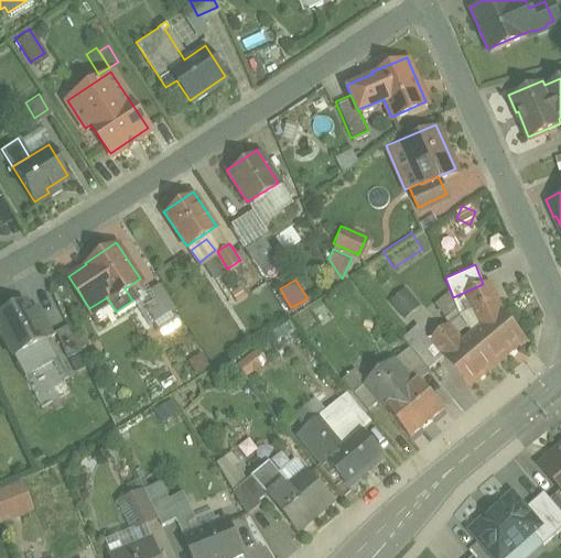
[(173,306),(157,282),(146,290),(151,298),(141,304),(151,319),(173,306)]
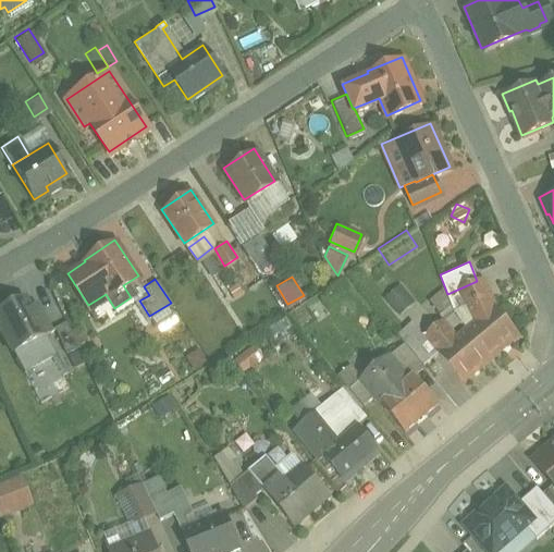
[(493,305),(481,280),(477,281),(447,294),(455,315),(464,326),(490,357),(518,335),(493,304),(493,305)]
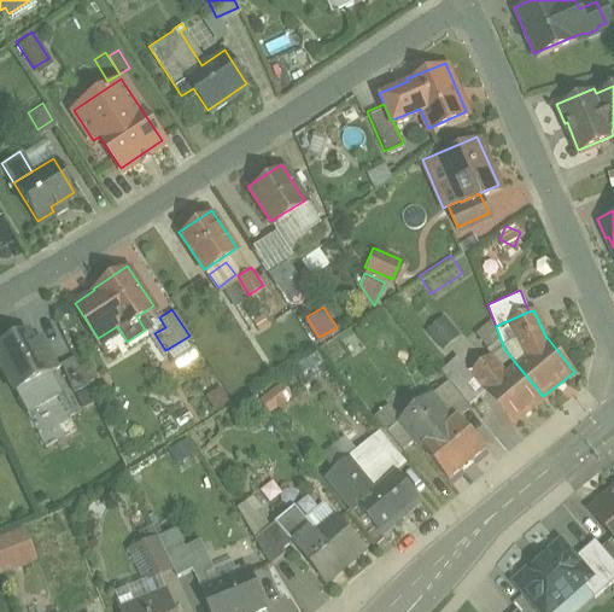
[(458,331),(444,313),(427,326),(440,344),(458,331)]
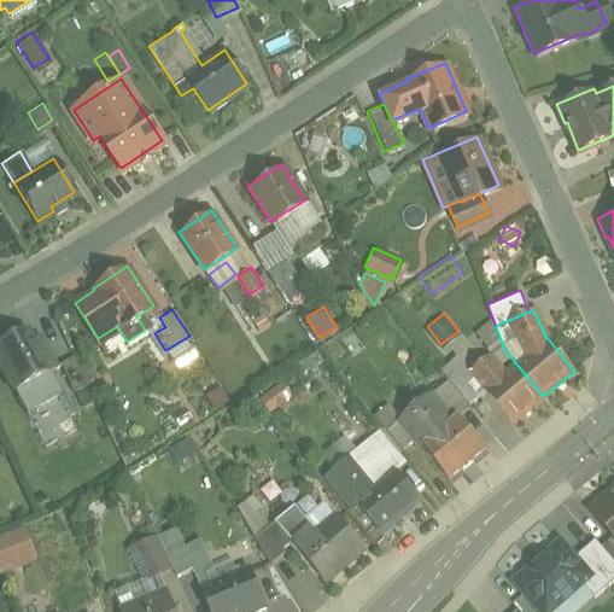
[(23,327),(0,338),(0,363),(12,386),(45,369),(54,365),(37,333),(28,338),(23,327)]
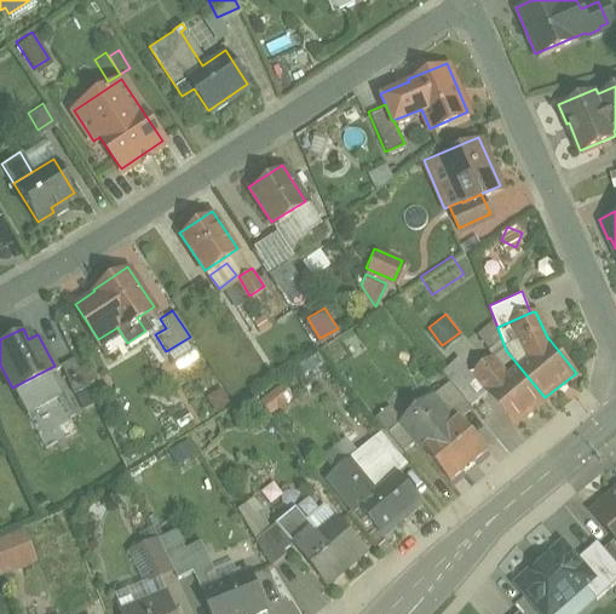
[(507,369),(493,351),(470,368),(513,423),(545,397),(516,362),(507,369)]
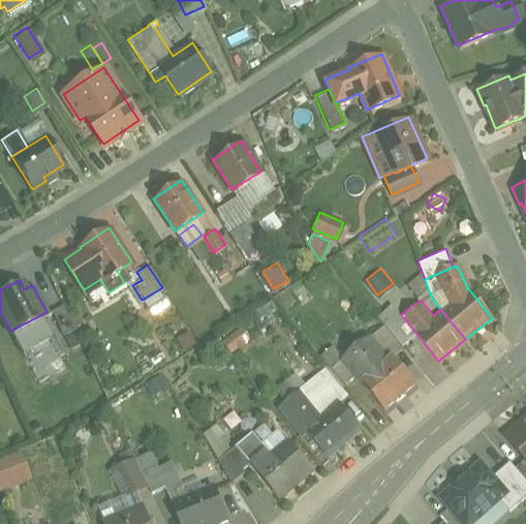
[(63,303),(51,309),(62,333),(74,327),(63,303)]
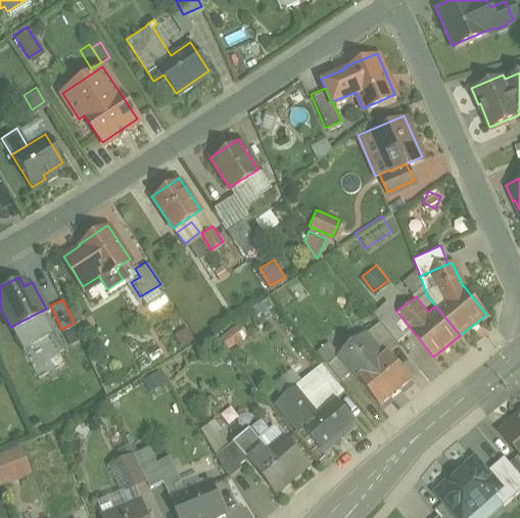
[(384,300),(372,311),(379,319),(395,339),(408,329),(384,300)]
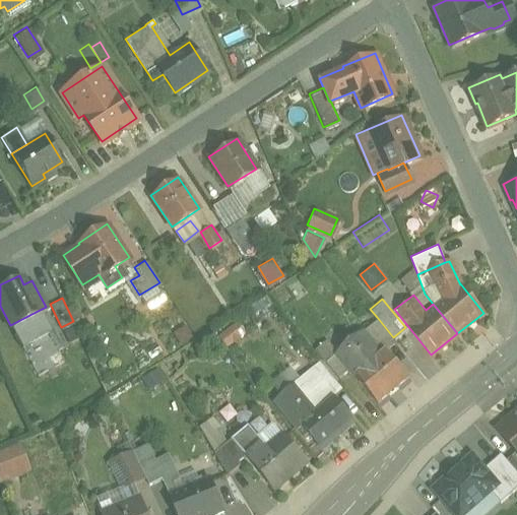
[(20,343),(48,329),(38,311),(10,325),(20,343)]
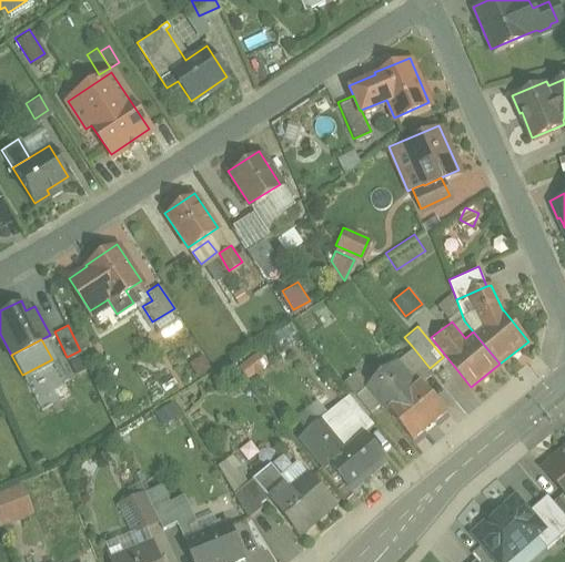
[(412,346),(394,360),(413,382),(430,368),(412,346)]
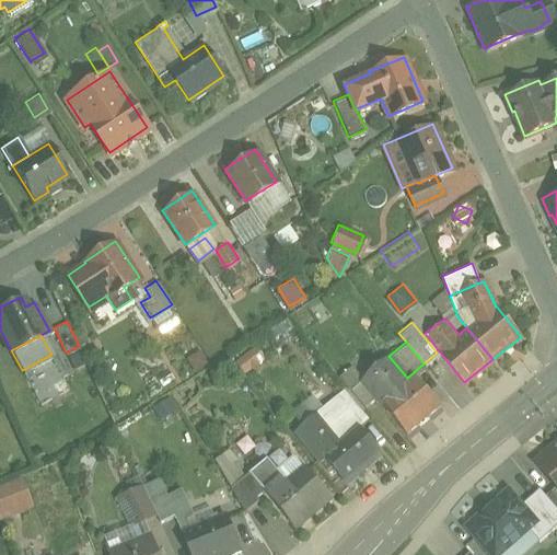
[(255,343),(235,357),(244,370),(265,355),(255,343)]
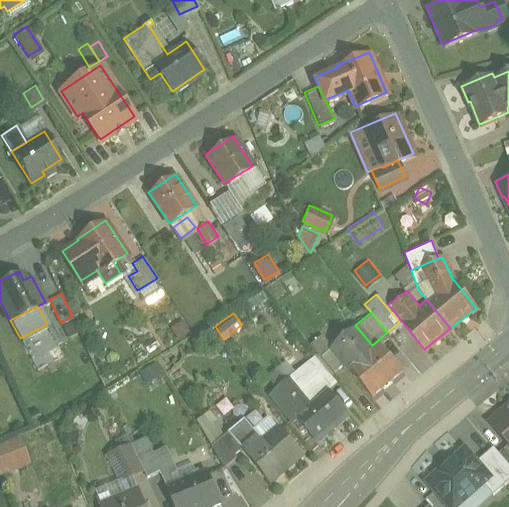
[(182,317),(171,324),(178,336),(189,330),(182,317)]
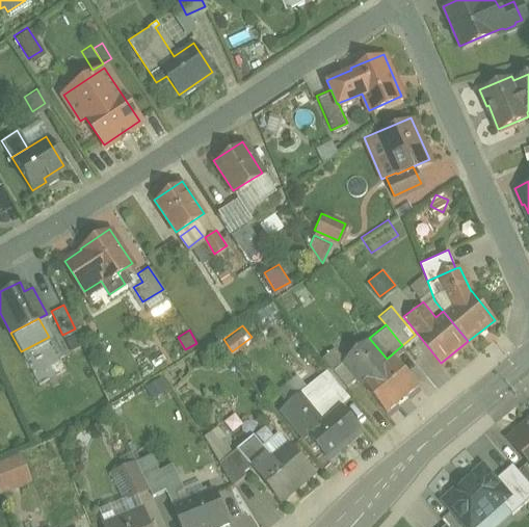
[(368,337),(332,367),(345,384),(356,374),(362,381),(361,381),(384,409),(416,383),(393,354),(388,360),(387,359),(369,338),(368,337)]
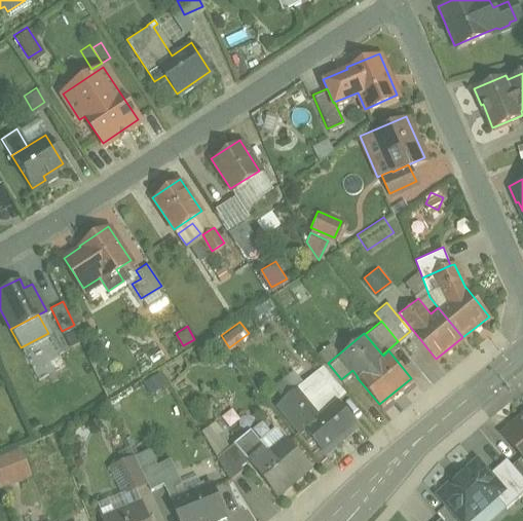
[(328,362),(339,354),(329,341),(319,349),(328,362)]
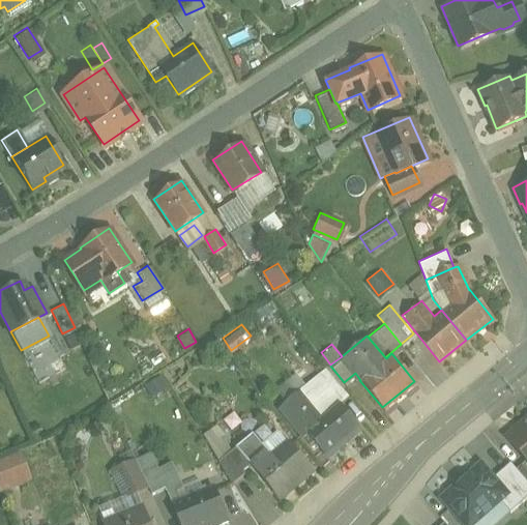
[(159,373),(144,382),(151,395),(167,385),(159,373)]
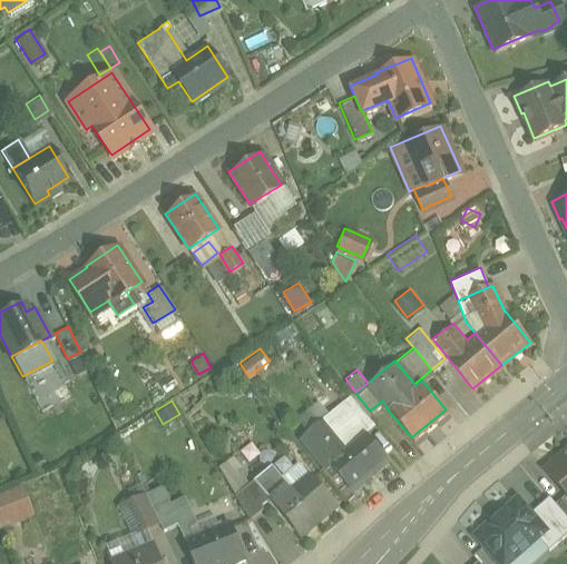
[(362,432),(339,404),(300,436),(323,465),(329,461),(351,487),(385,458),(362,432)]
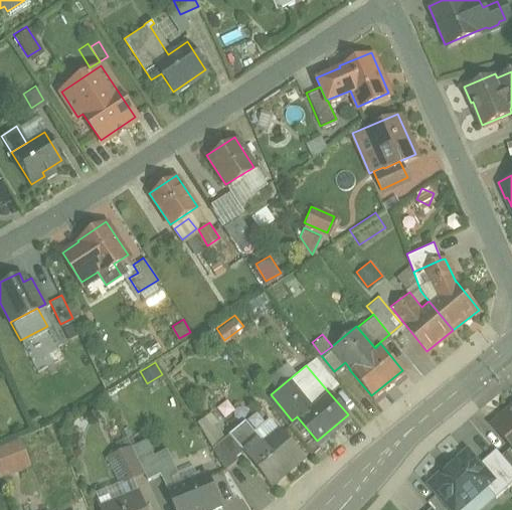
[(511,405),(511,404),(490,422),(509,445),(511,447),(511,405)]
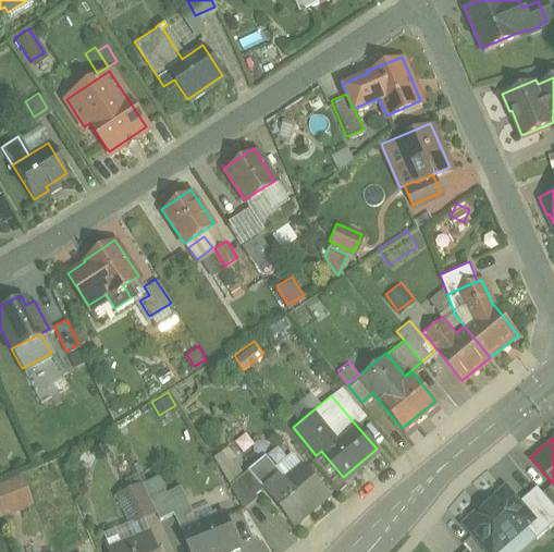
[(213,452),(228,476),(243,467),(229,443),(213,452)]
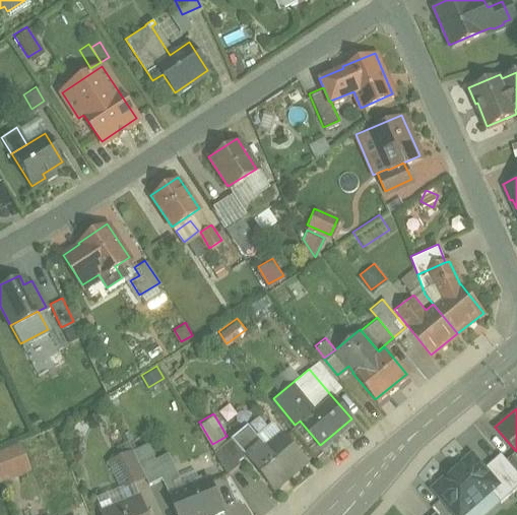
[(234,435),(240,443),(254,431),(248,423),(234,435)]
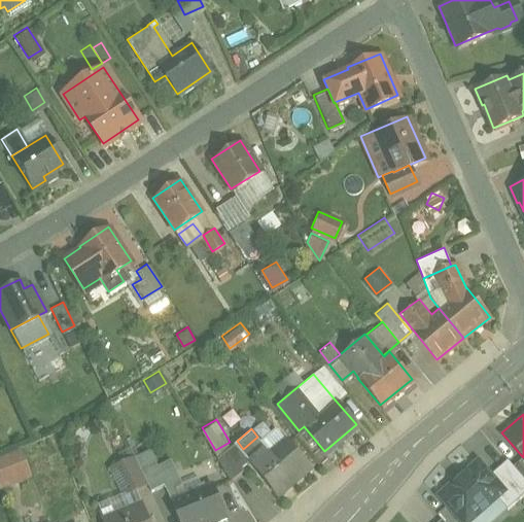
[(285,438),(269,451),(257,437),(243,449),(256,464),(254,466),(276,492),(308,465),(285,438)]
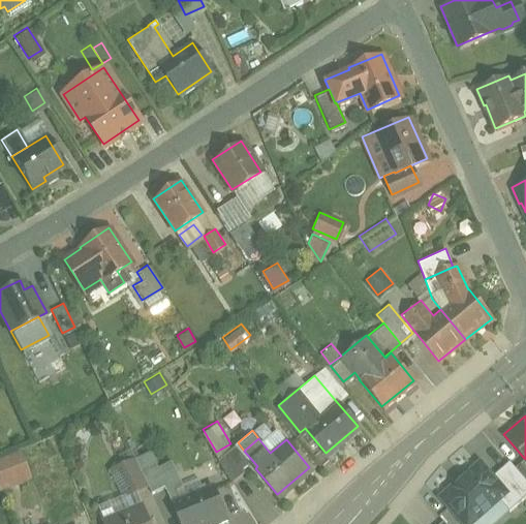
[(234,443),(216,458),(229,481),(243,470),(240,467),(248,461),(234,443)]
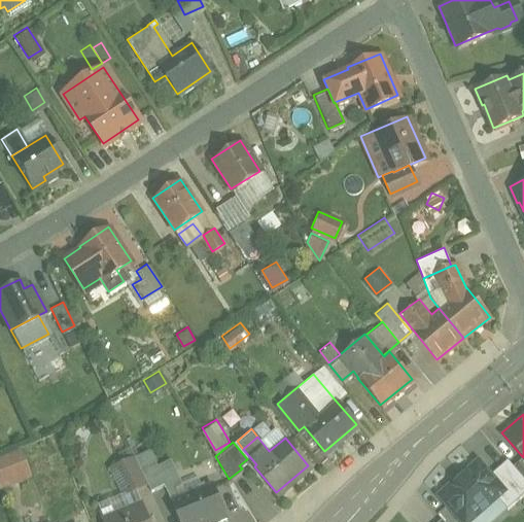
[(133,455),(146,482),(149,489),(162,483),(168,495),(183,487),(169,458),(155,464),(148,448),(133,455)]
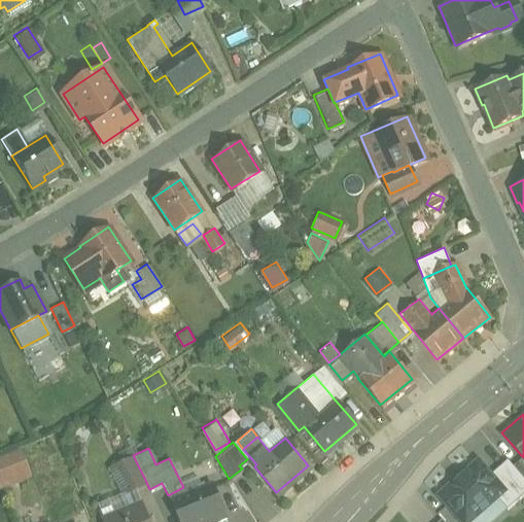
[(16,449),(0,455),(0,484),(26,474),(16,449)]
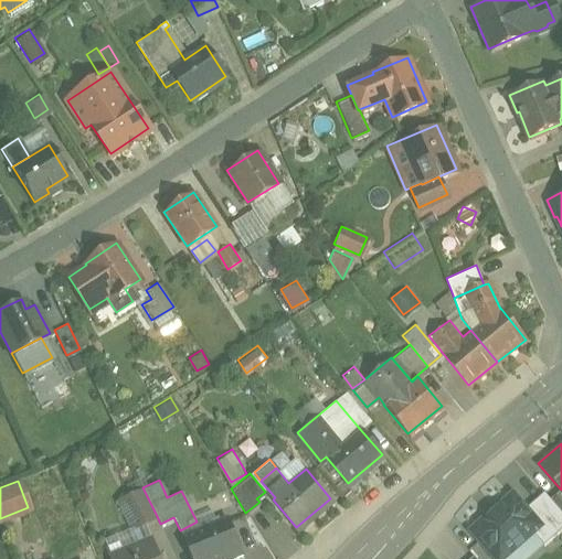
[(142,487),(126,495),(139,524),(157,516),(142,487)]
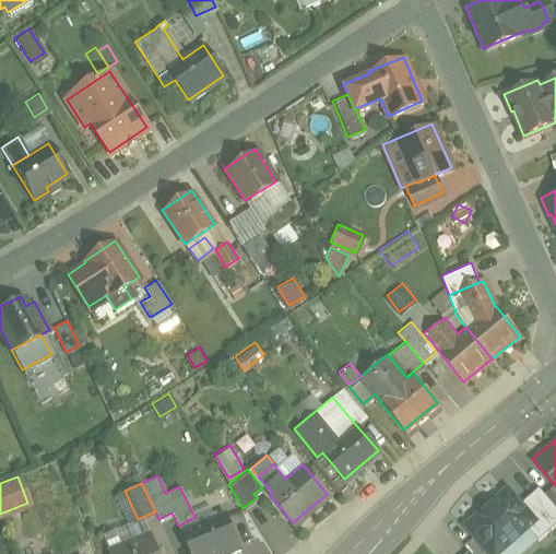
[(555,485),(553,483),(543,492),(555,507),(555,485)]
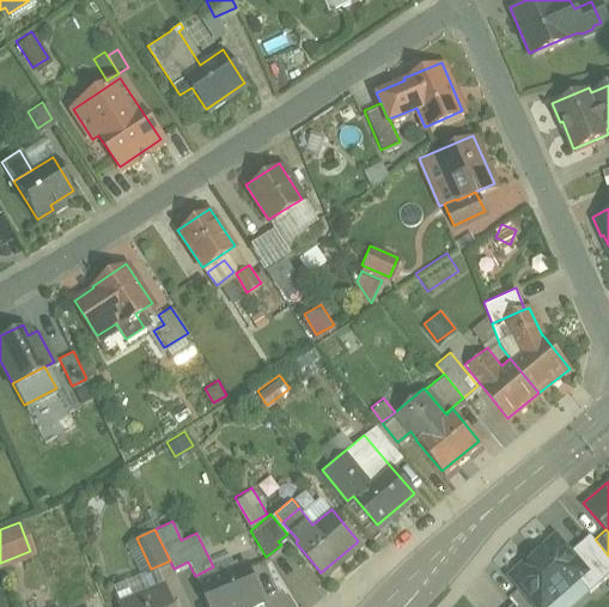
[(582,569),(553,535),(529,557),(528,556),(509,571),(539,606),(540,606),(556,594),(555,592),(582,569)]
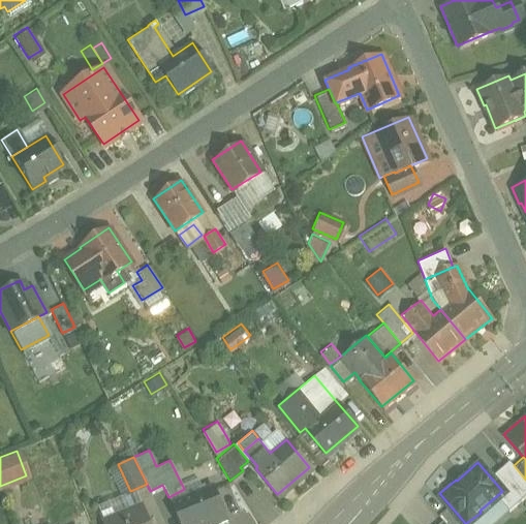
[(211,484),(169,500),(179,523),(209,523),(225,518),(211,484)]
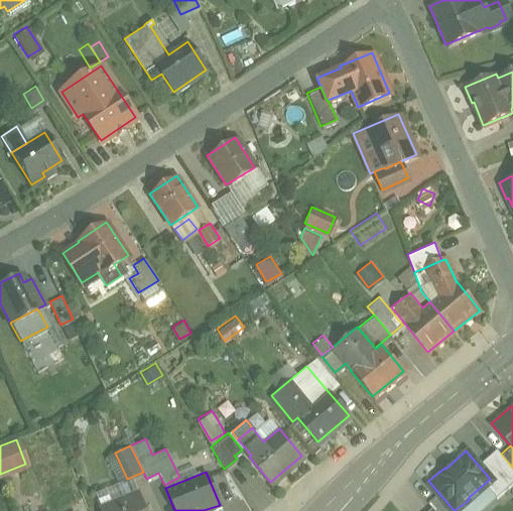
[(145,510),(138,493),(100,508),(101,510),(145,510)]
